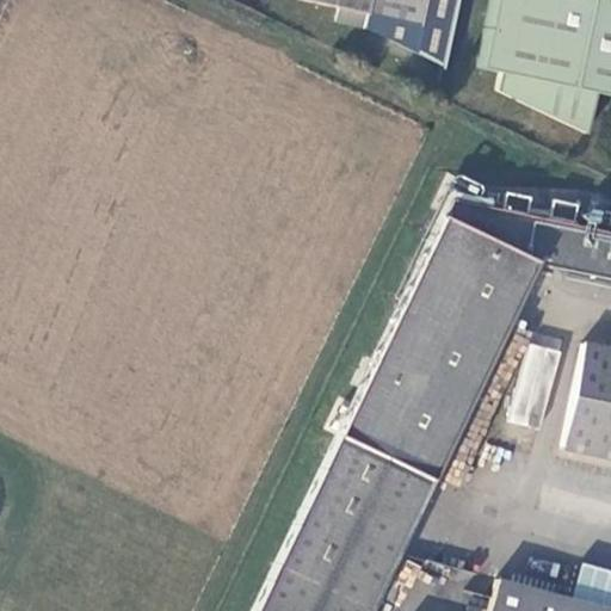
[(363,30),(442,68),(455,0),(296,0),(296,2),(337,11),(334,24),(363,30)]
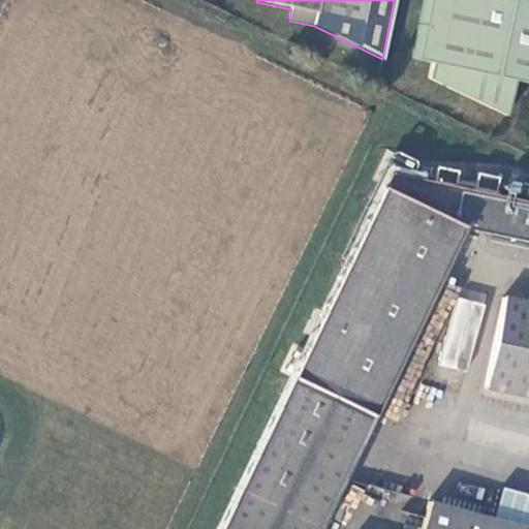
[(517,83),(528,85),(528,0),(425,0),(413,62),(433,66),(430,81),(510,118),(517,83)]
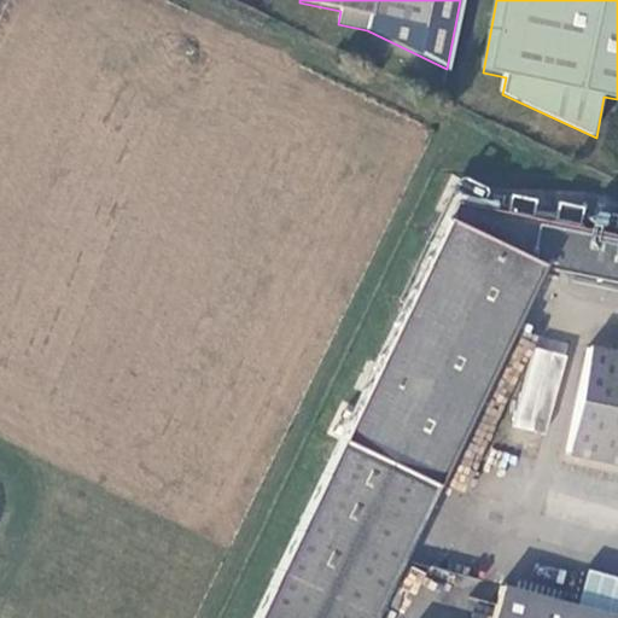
[(409,312),(268,617),(382,617),(530,297),(542,270),(617,284),(617,238),(458,208),(417,297),(409,312)]
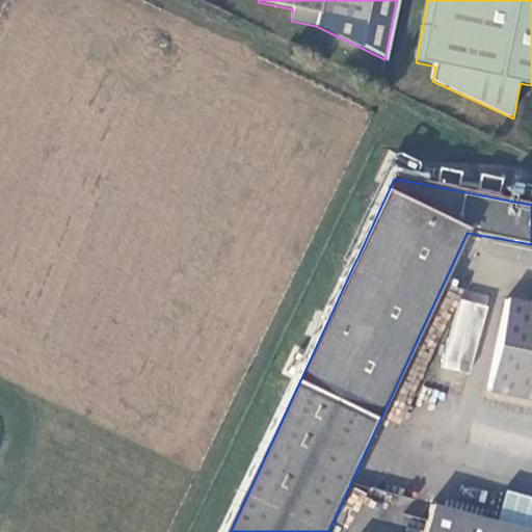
[(347,266),(352,268),(358,256),(353,254),(347,266)]
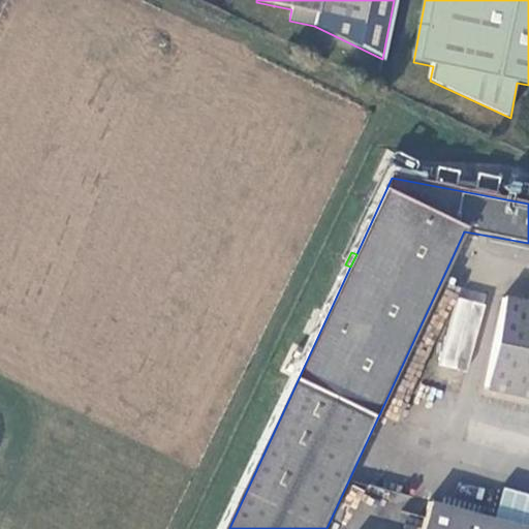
[(454,254),(327,528),(355,528),(477,265),(454,254)]
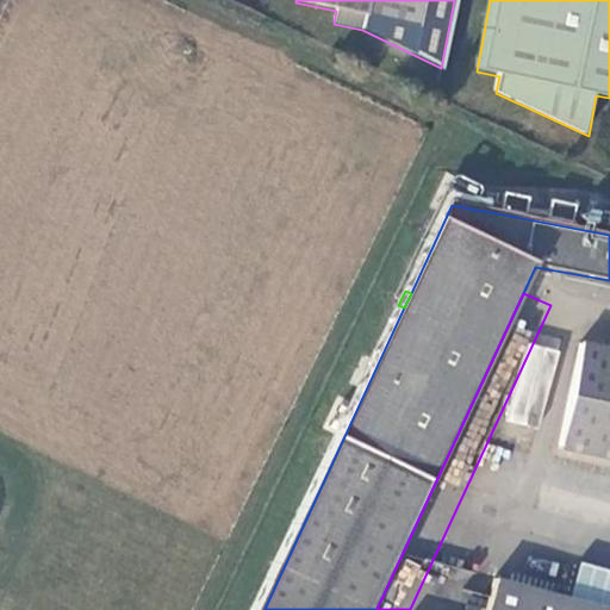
[(609,352),(587,348),(568,450),(609,459),(609,352)]
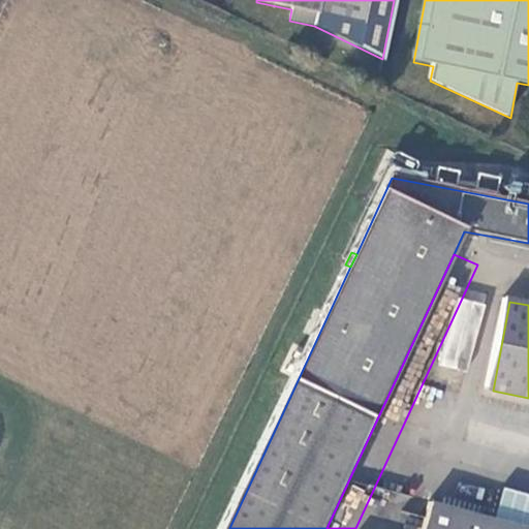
[(528,528),(528,526),(431,502),(424,528),(528,528)]
